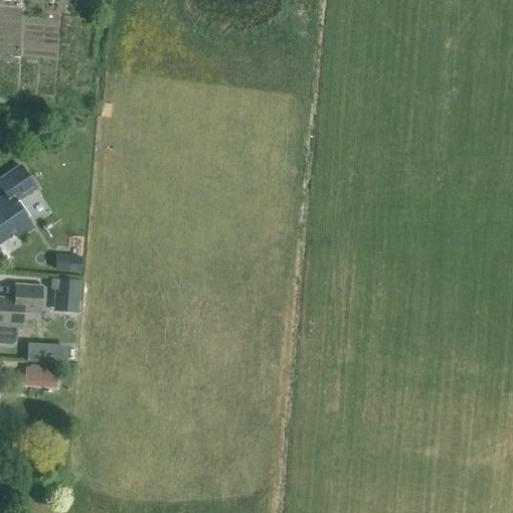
[(0,242),(15,232),(18,237),(33,227),(16,202),(37,188),(21,165),(0,179),(0,185),(6,195),(0,198),(0,242)]
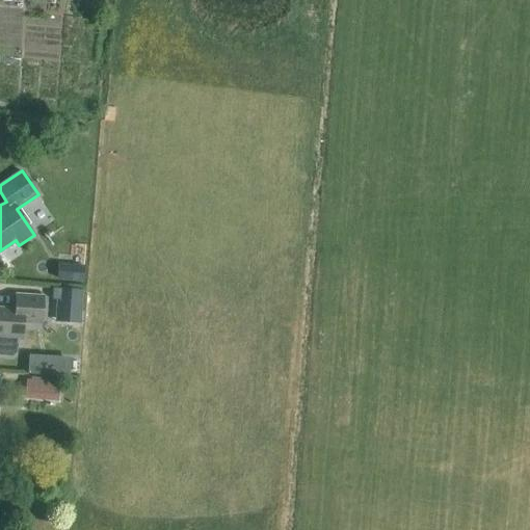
[(72,280),(73,264),(58,263),(57,279),(72,280)]
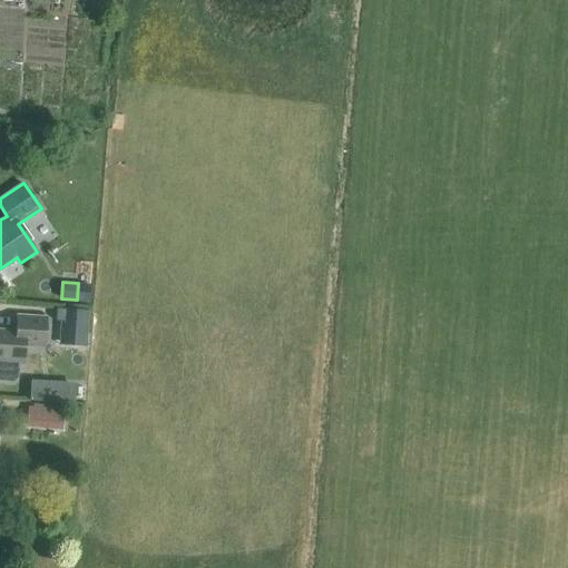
[(62,306),(61,343),(88,343),(89,307),(62,306)]
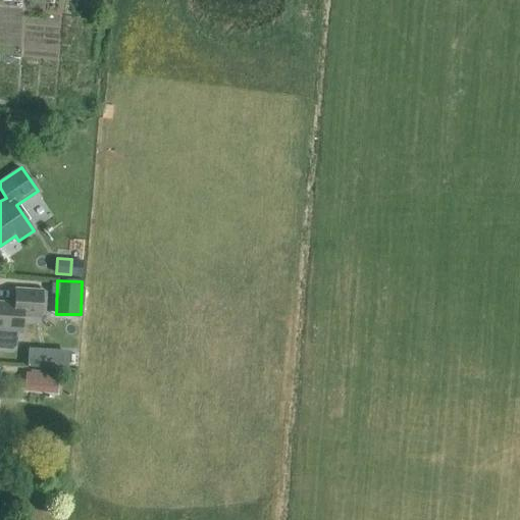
[(0,301),(0,347),(12,348),(16,345),(17,332),(22,332),(23,316),(41,317),(43,290),(16,289),(15,303),(0,301)]
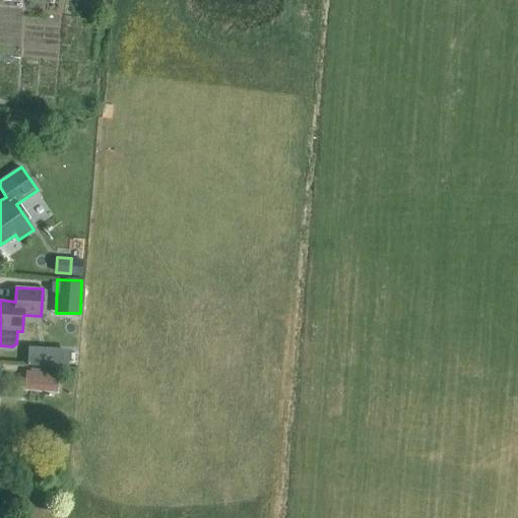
[(53,366),(54,347),(29,346),(28,365),(53,366)]
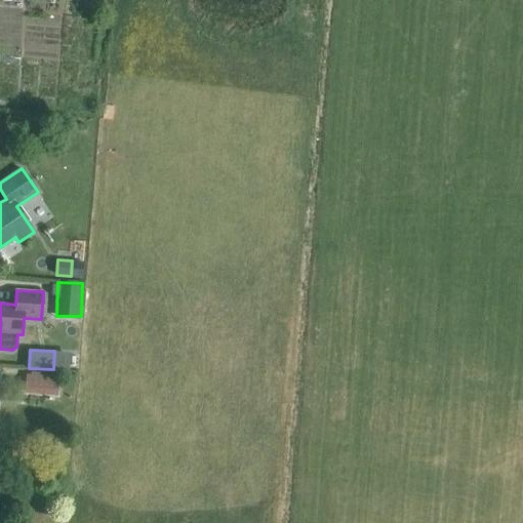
[(45,394),(46,375),(27,374),(26,393),(45,394)]
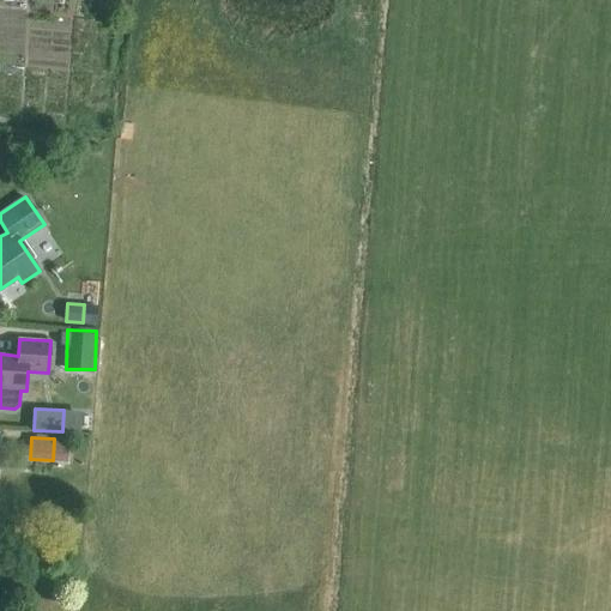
All buildings are outlined.
